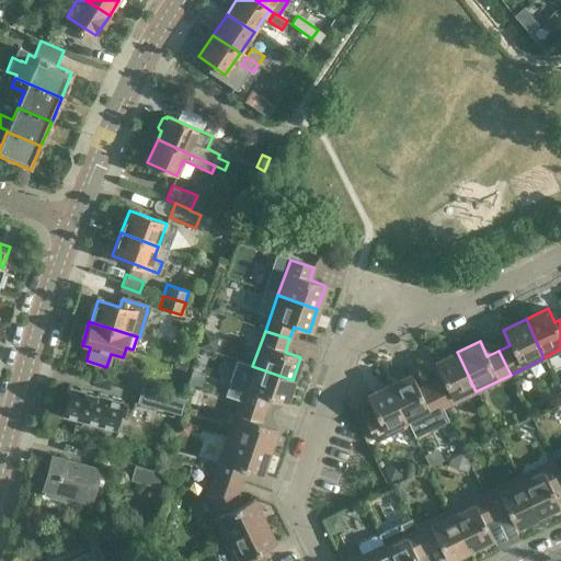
[(476,391),(457,352),(435,363),(443,378),(431,384),(443,408),(476,391)]
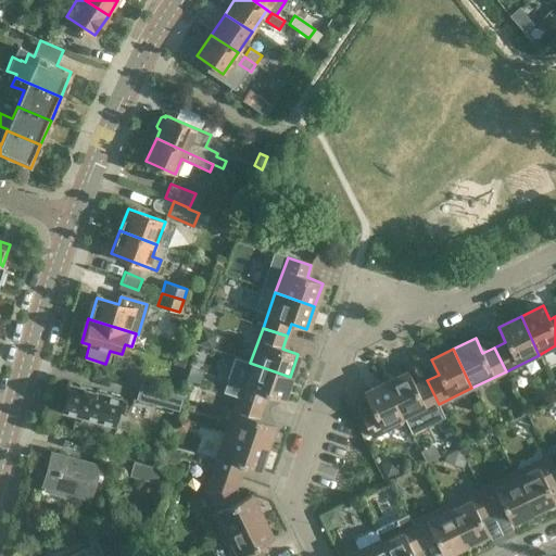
[(121,376),(141,382),(146,369),(125,363),(121,376)]
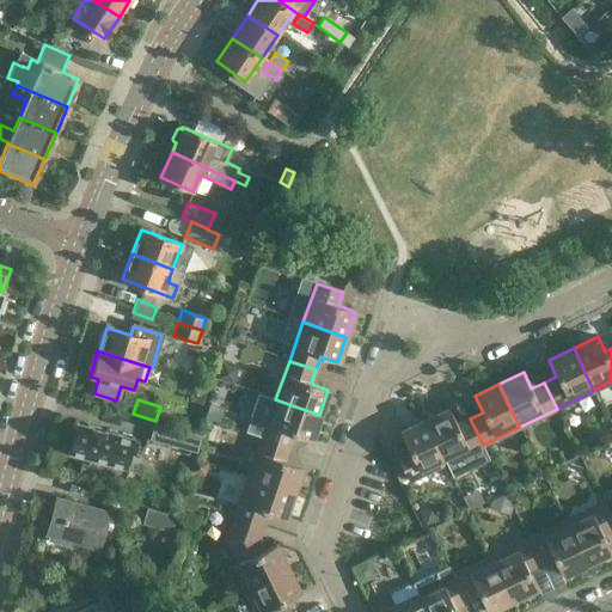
[(275,399),(262,439),(288,448),(293,434),(310,440),(319,415),(275,399)]
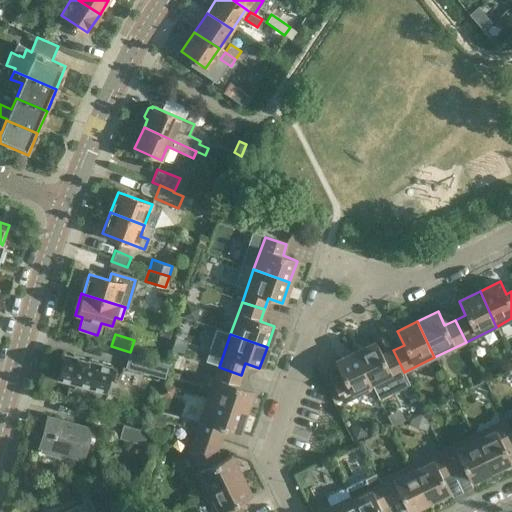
[(404,372),(393,350),(382,355),(375,341),(355,351),(373,387),(404,372)]
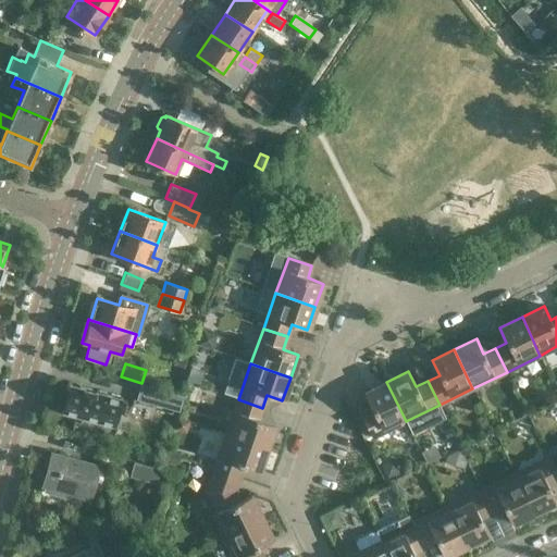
[(406,421),(386,382),(364,393),(372,408),(360,413),(372,437),(406,421)]
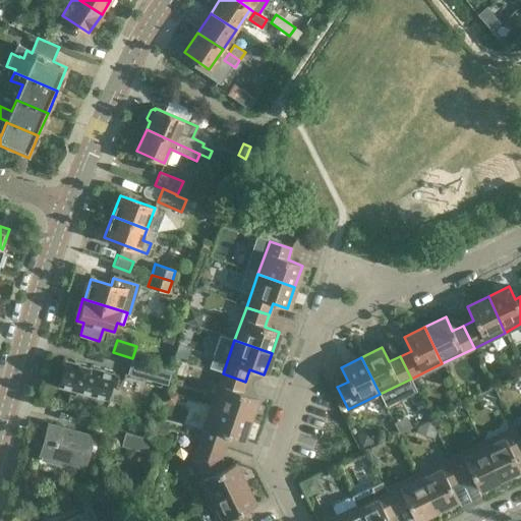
[(167,385),(171,369),(131,359),(127,373),(167,385)]
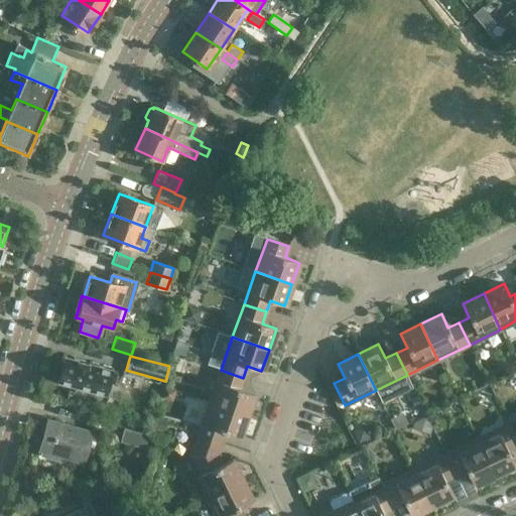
[(57,382),(104,394),(108,382),(113,383),(117,372),(65,357),(57,382)]
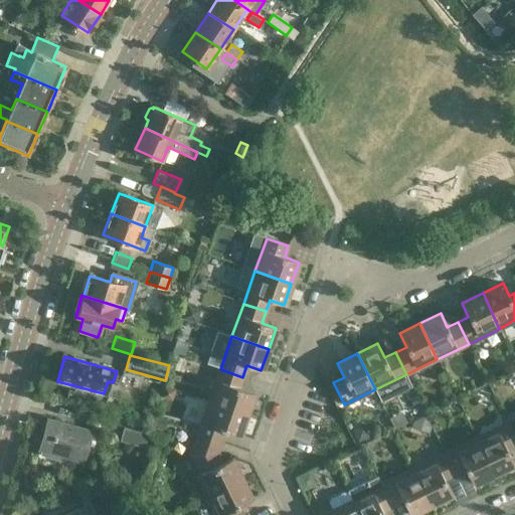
[(242,377),(220,369),(209,401),(245,414),(253,393),(238,388),(242,377)]
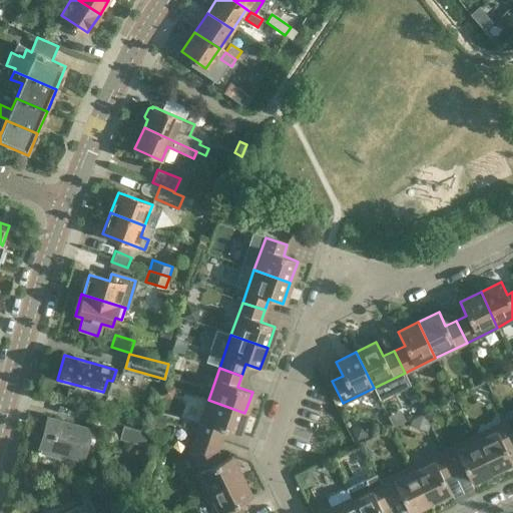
[(185,428),(196,432),(219,440),(223,429),(237,434),(244,413),(208,400),(202,398),(197,414),(189,416),(185,428)]
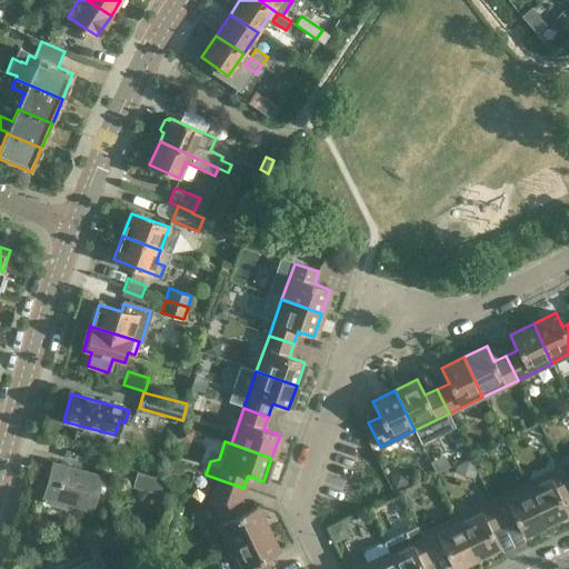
[(71,505),(86,509),(90,492),(96,493),(100,477),(52,463),(43,497),(45,497),(43,502),(70,510),(71,505)]
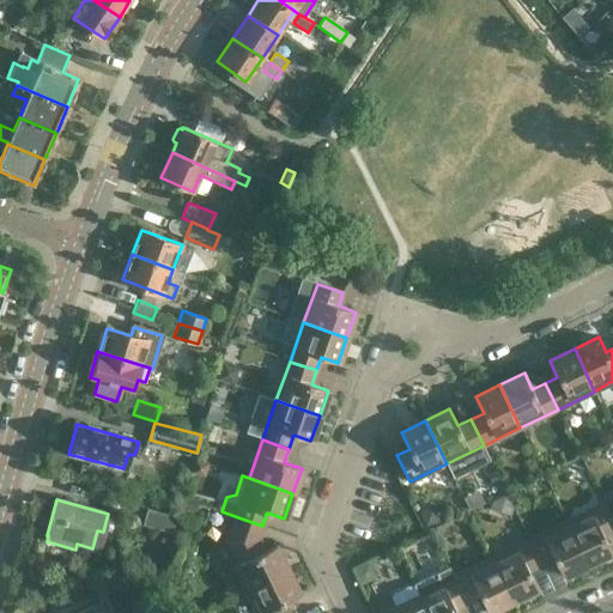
[(612,530),(612,523),(604,504),(566,522),(588,564),(611,552),(604,536),(612,530)]
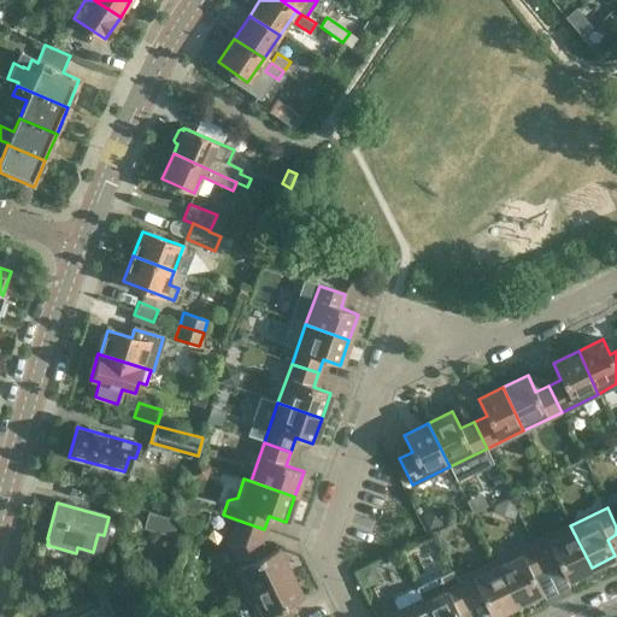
[(144,528),(172,535),(176,519),(147,511),(144,528)]
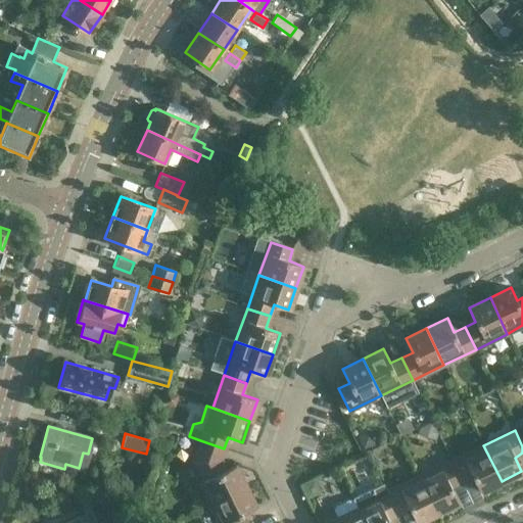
[(220,460),(224,448),(200,440),(193,462),(202,480),(198,482),(208,504),(244,485),(235,465),(225,470),(220,460)]
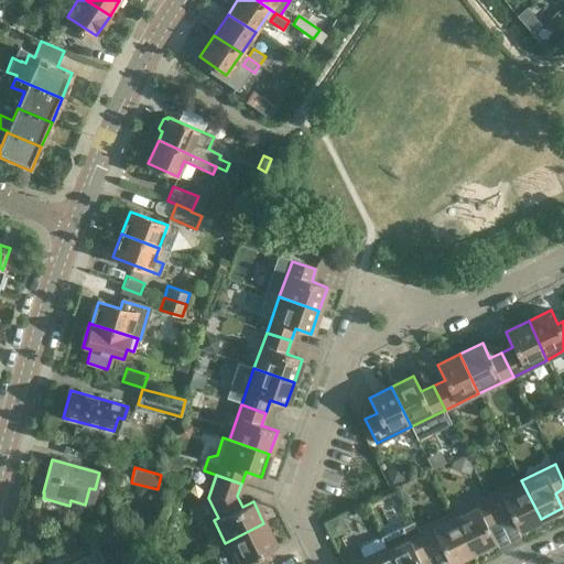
[(521,480),(487,497),(499,521),(511,514),(519,530),(541,519),(521,480)]
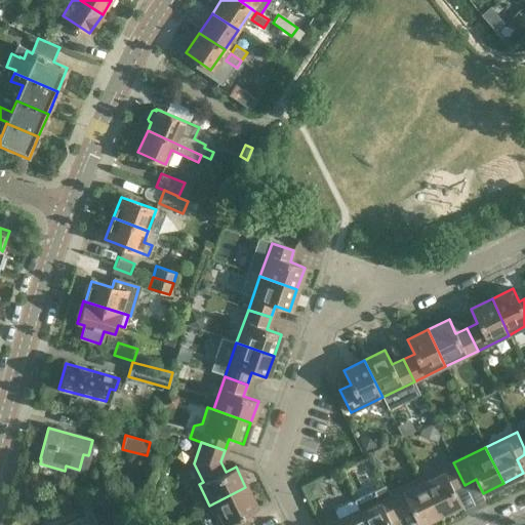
[(421,478),(439,515),(460,505),(453,490),(465,485),(453,462),(421,478)]
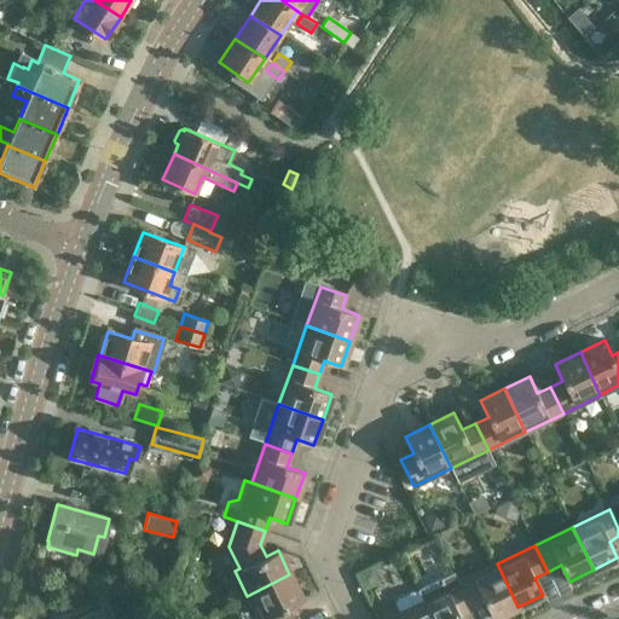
[(460,582),(473,608),(485,602),(493,618),(518,607),(497,563),(460,582)]
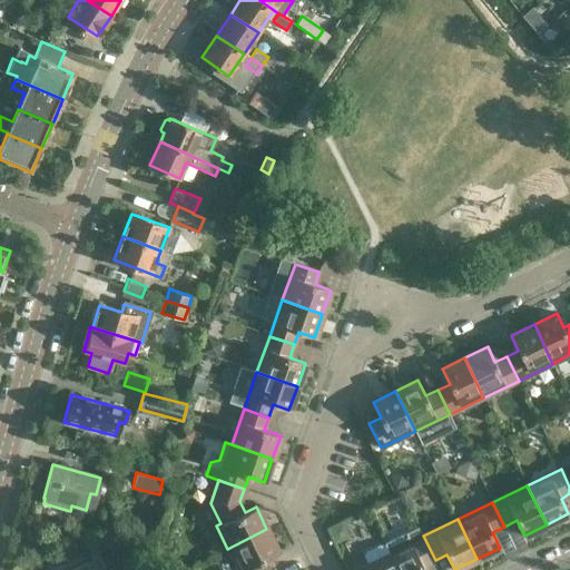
[(385,544),(397,569),(425,569),(423,566),(435,560),(423,536),(419,527),(385,544)]
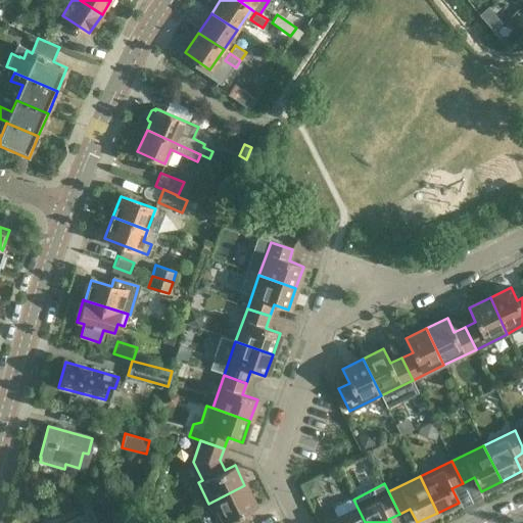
[(254,506),(244,485),(208,504),(218,522),(245,522),(240,513),(254,506)]
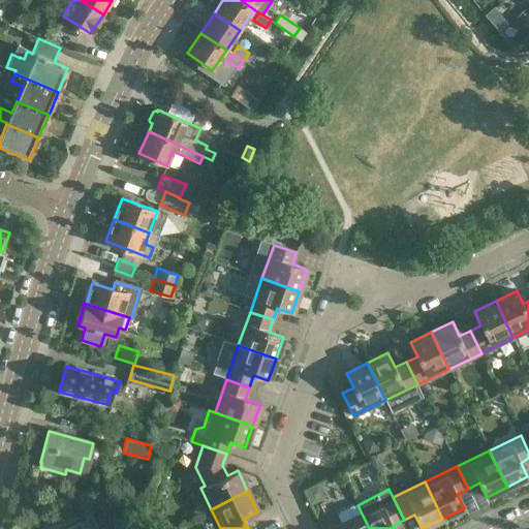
[(369,528),(358,505),(356,505),(352,505),(341,511),(338,515),(342,522),(330,528),(369,528)]
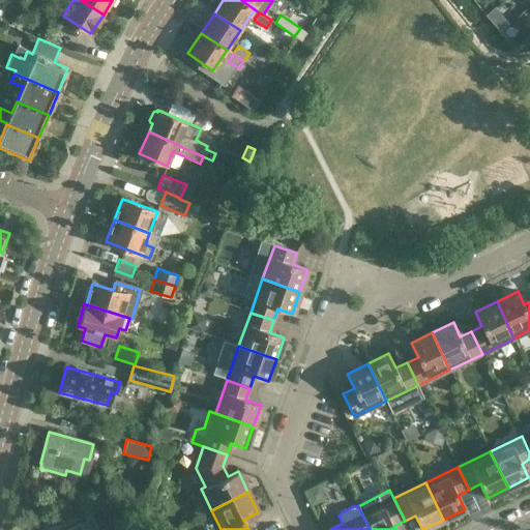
[(90,529),(86,521),(65,529),(90,529)]
